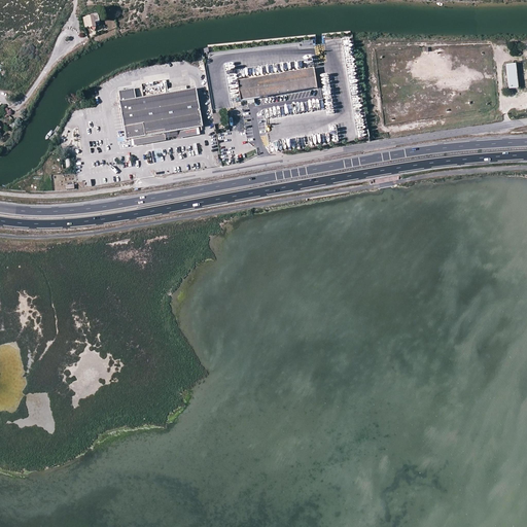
[(96,27),(97,27),(96,23),(100,22),(98,12),(94,13),(94,15),(83,19),(85,28),(90,27),(90,28),(91,28),(91,30),(93,31),(96,30),(96,29),(96,28),(96,27)]
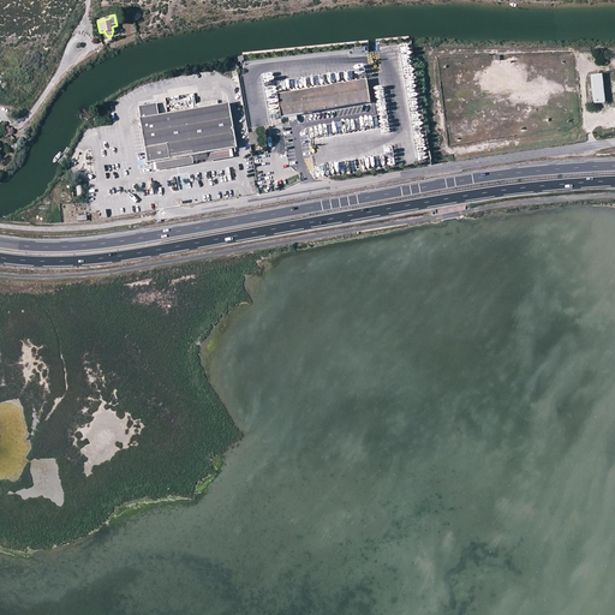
[(354,66),(315,73),(317,85),(357,79),(354,66)]
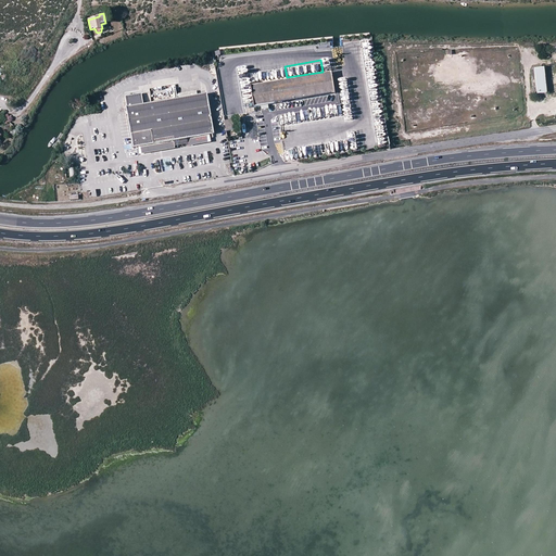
[(545,66),(535,67),(538,93),(547,92),(545,66)]
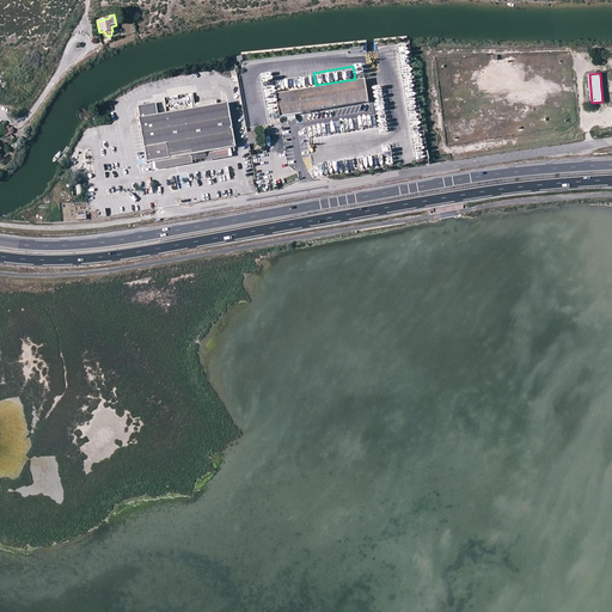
[(276,95),(280,117),(368,102),(365,79),(276,95)]
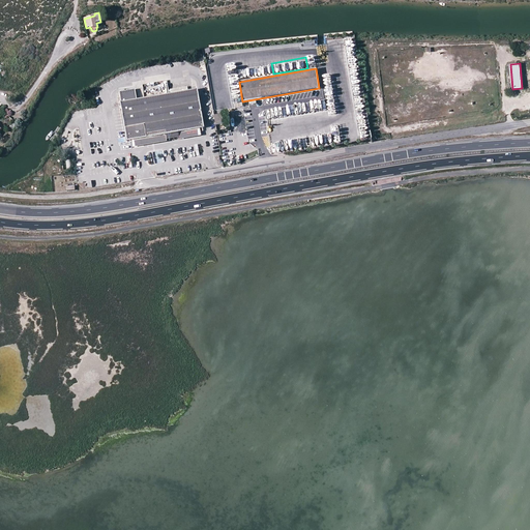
[(154,141),(167,139),(179,137),(192,135),(192,129),(198,128),(204,127),(198,89),(139,99),(137,88),(119,91),(121,102),(120,102),(126,141),(134,140),(153,137),(154,141)]
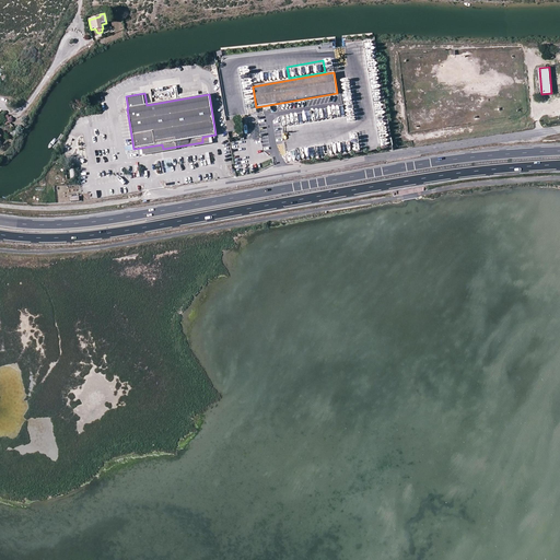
[(228,132),(236,130),(234,120),(226,121),(228,132)]
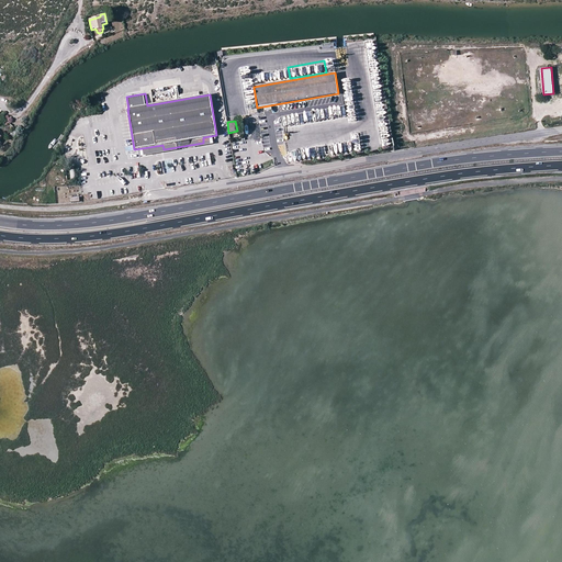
[(19,125),(17,128),(12,136),(17,139),(23,128),(19,126),(19,125)]
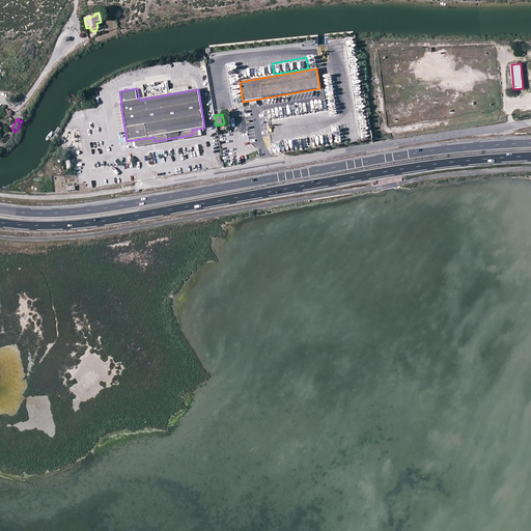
[(179,137),(180,140),(199,137),(198,129),(192,130),(192,135),(179,137)]
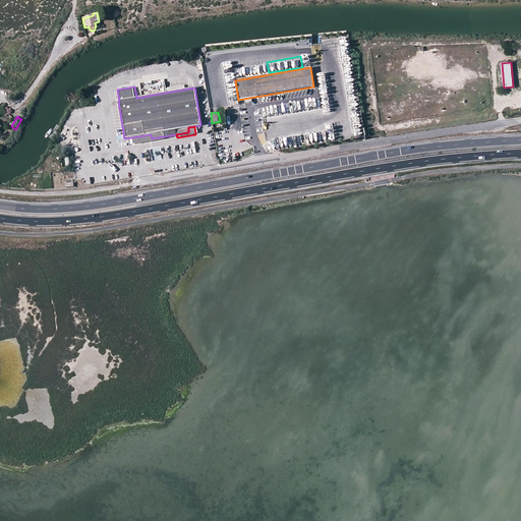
[(131,137),(132,145),(164,139),(164,136),(152,138),(151,134),(131,137)]
